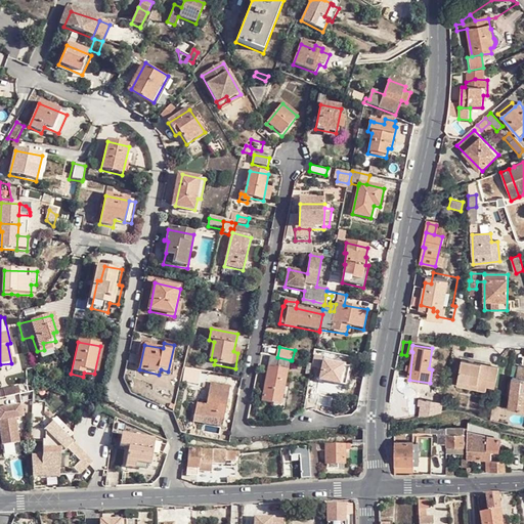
[(277,357),(271,356),(262,401),(282,405),(291,360),(277,357)]
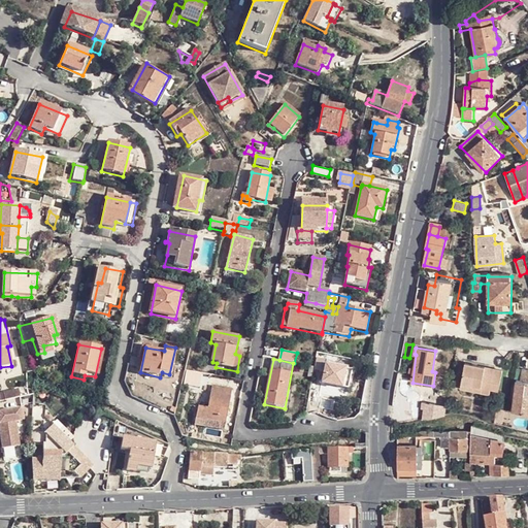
[(326,364),(326,367),(322,383),(349,389),(354,370),(330,365),(326,364)]
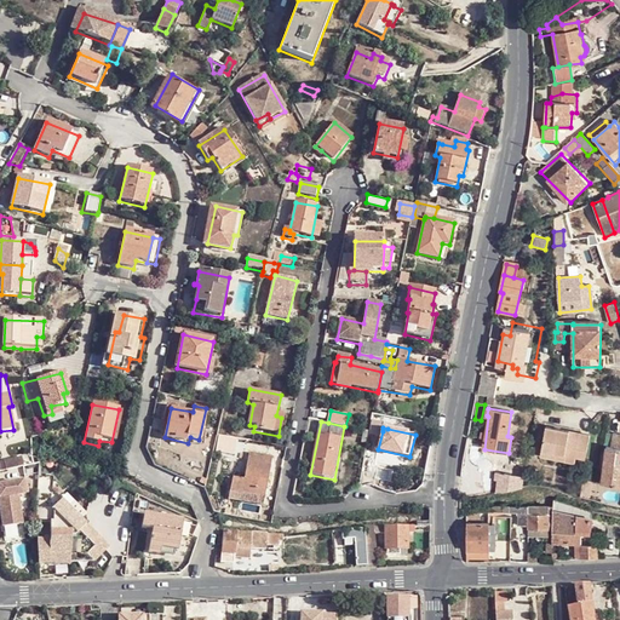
[(541,454),(556,457),(557,452),(577,455),(587,457),(590,434),(578,432),(578,438),(568,438),(569,431),(546,428),(541,454)]
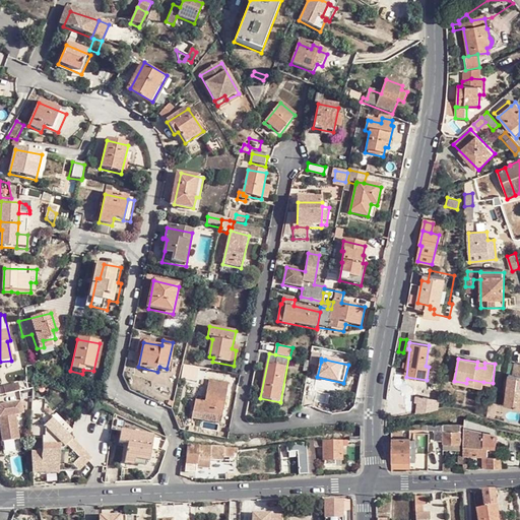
[(519,365),(515,365),(513,375),(510,375),(505,406),(519,407),(519,365)]
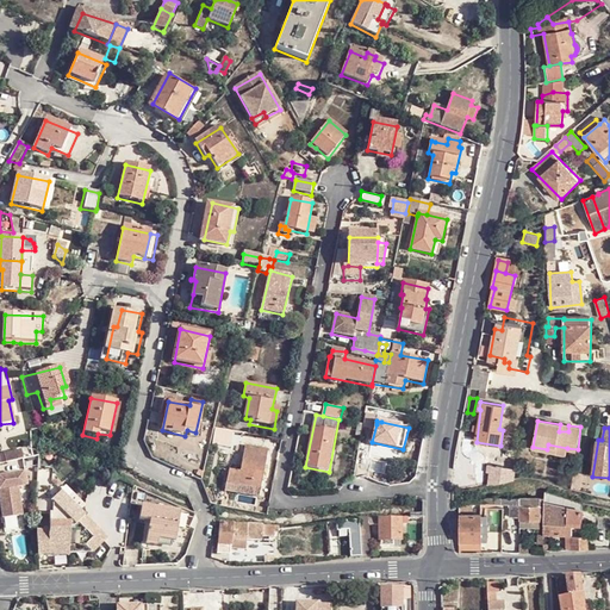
[(215,429),(212,441),(229,444),(231,433),(215,429)]
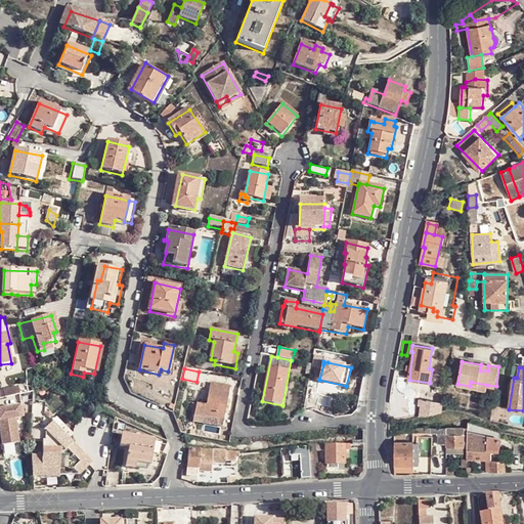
[(230,388),(210,384),(206,406),(198,405),(193,423),(214,427),(215,420),(223,421),(230,388)]
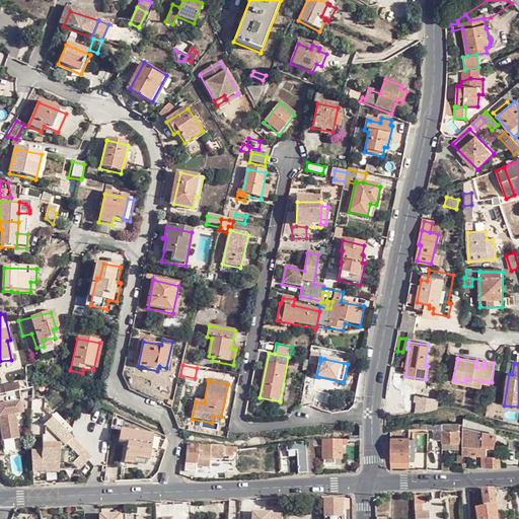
[(3,387),(4,395),(19,392),(17,384),(3,387)]
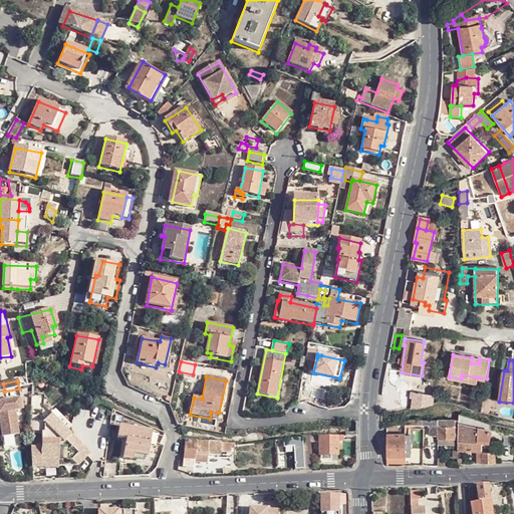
[(415,400),(414,409),(434,405),(437,391),(427,390),(426,395),(413,394),(412,399),(415,400)]
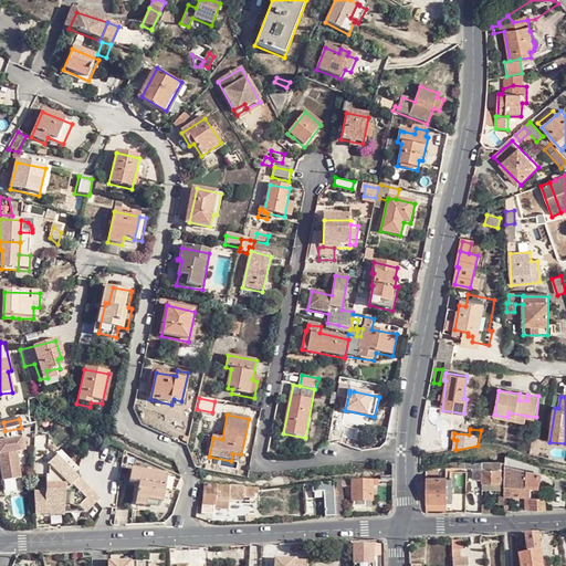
[(48,437),(35,437),(35,447),(34,467),(34,471),(52,472),(51,464),(51,460),(49,461),(48,437)]
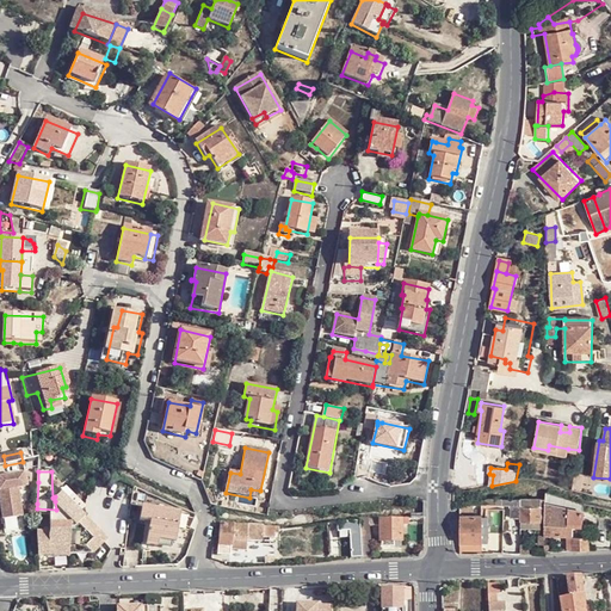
[(24,475),(0,479),(0,493),(5,522),(20,518),(16,491),(19,489),(26,489),(24,475)]
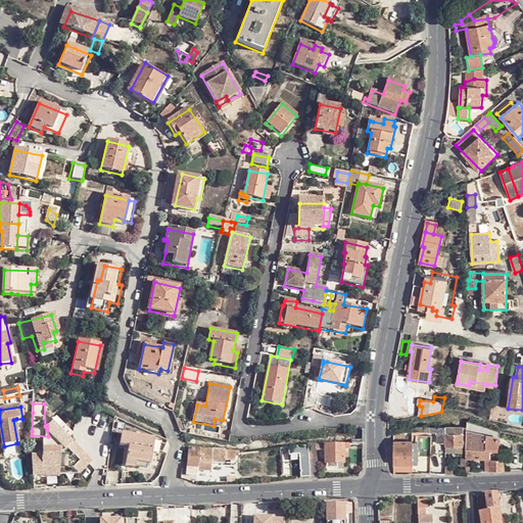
[(60,417),(56,421),(70,438),(76,434),(60,417)]
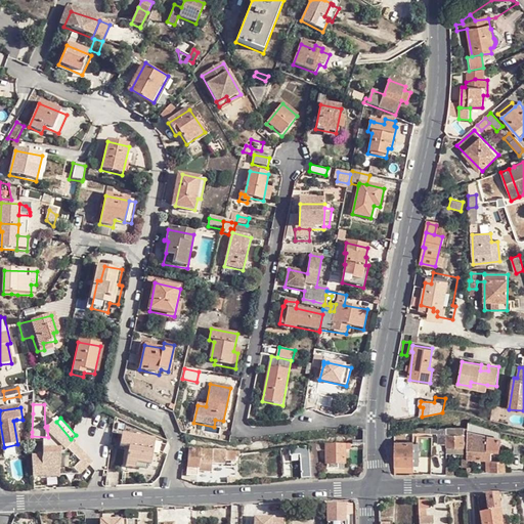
[(215,420),(214,427),(222,428),(223,421),(215,420)]
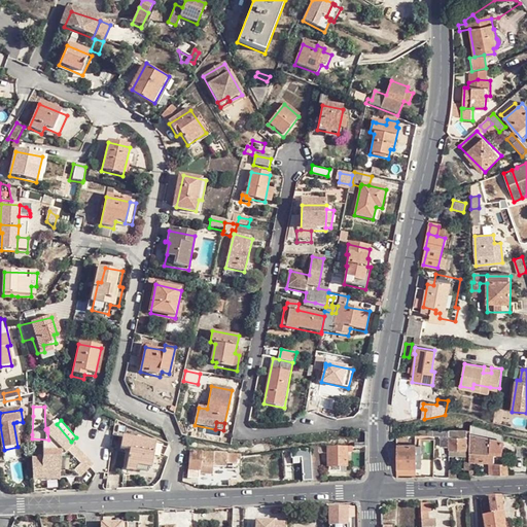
[(57,424),(47,432),(48,440),(48,444),(46,444),(47,458),(37,458),(37,460),(32,460),(34,480),(35,494),(44,493),(43,480),(61,480),(61,478),(61,471),(75,472),(80,479),(94,467),(71,442),(57,424)]
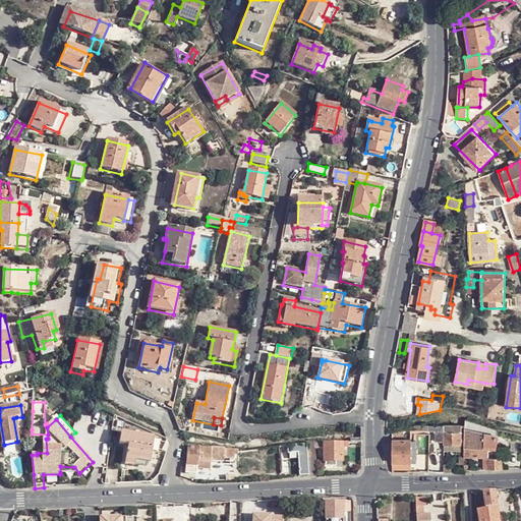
[(465,420),(464,426),(464,433),(481,435),(482,425),(465,420)]
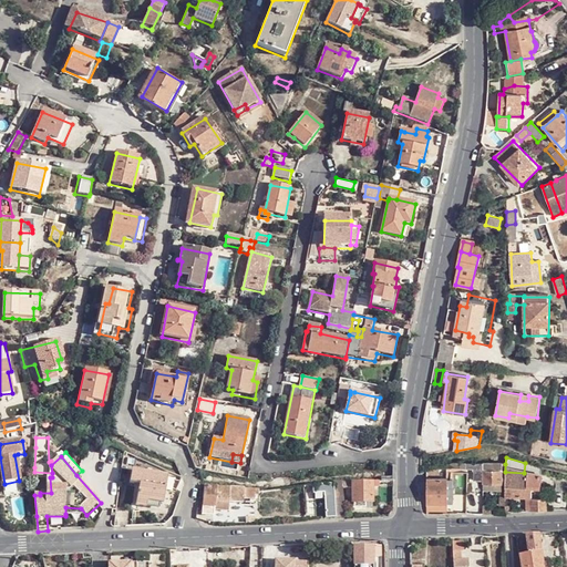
[(535,495),(540,467),(525,463),(524,473),(505,472),(506,497),(535,495)]
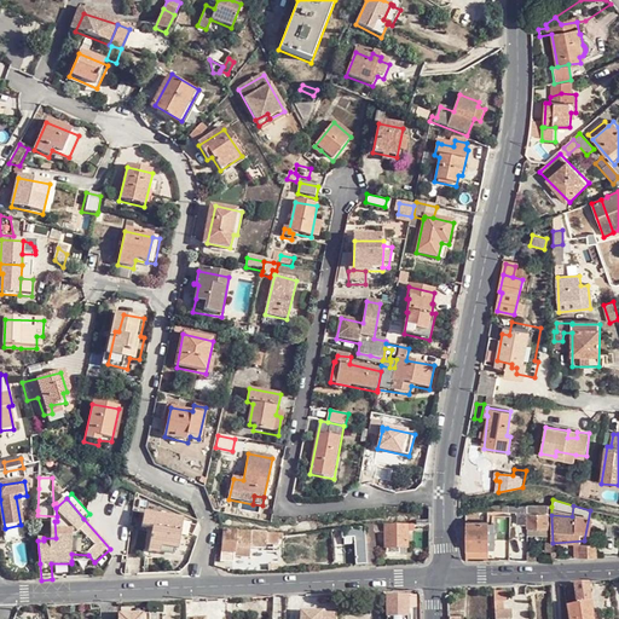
[(186,518),(146,513),(144,526),(155,527),(152,550),(165,551),(165,547),(183,548),(186,518)]
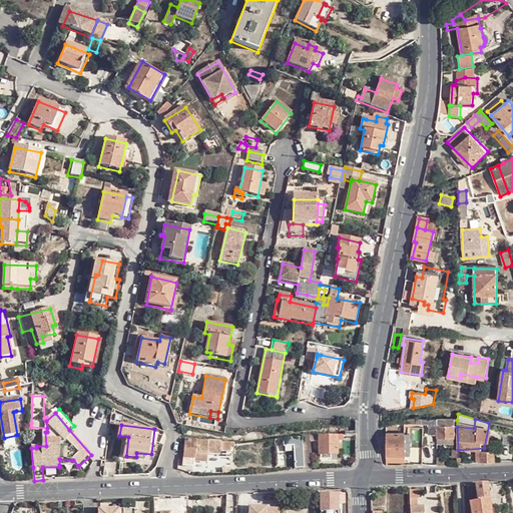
[(438,435),(437,438),(455,438),(455,426),(438,425),(438,435)]
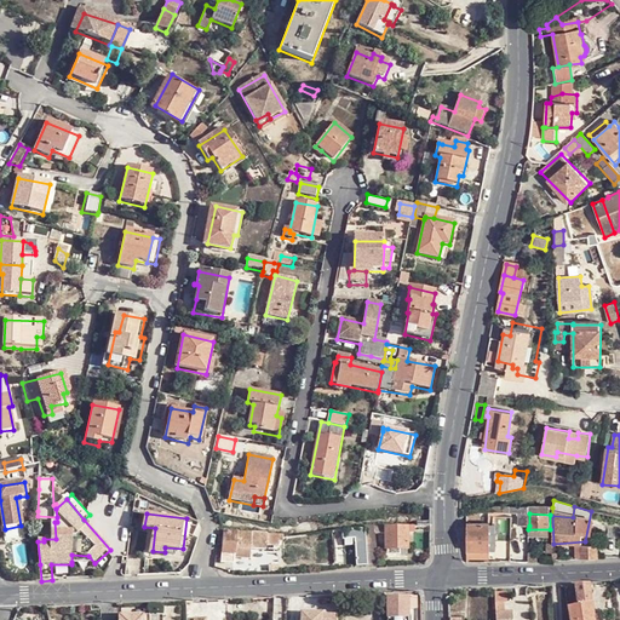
[(497,524),(468,523),(468,558),(491,558),(491,550),(495,551),(497,524)]
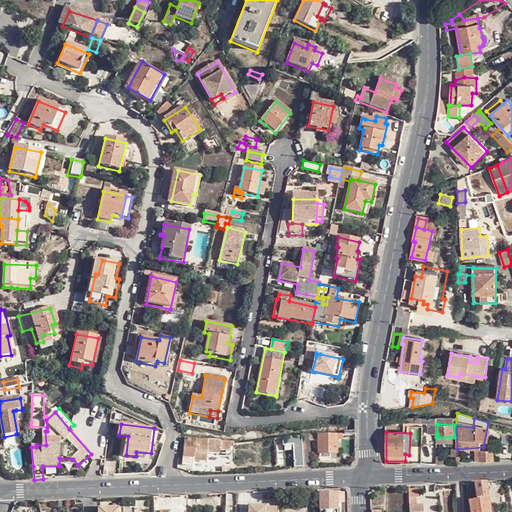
[(301,434),(302,446),(302,452),(302,454),(303,457),(310,456),(309,441),(309,434),(301,434)]
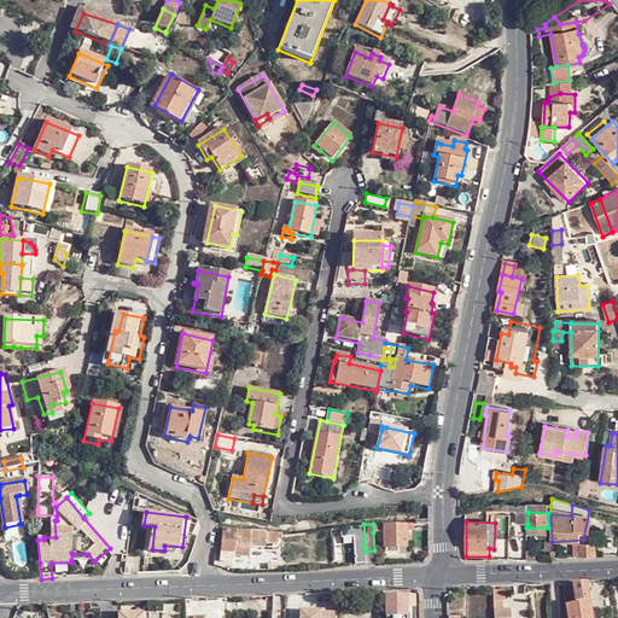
[(407,524),(384,524),(384,532),(384,547),(400,547),(406,547),(407,532),(407,524)]
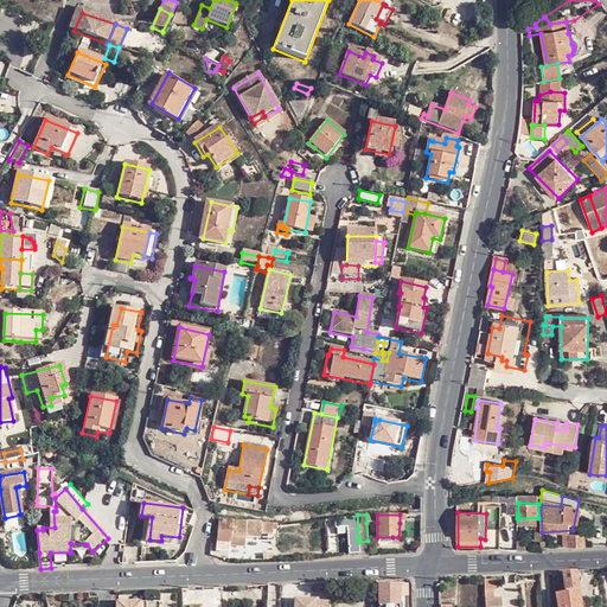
[(218,521),(216,551),(228,553),(229,543),(246,544),(246,537),(261,538),(261,523),(218,521)]
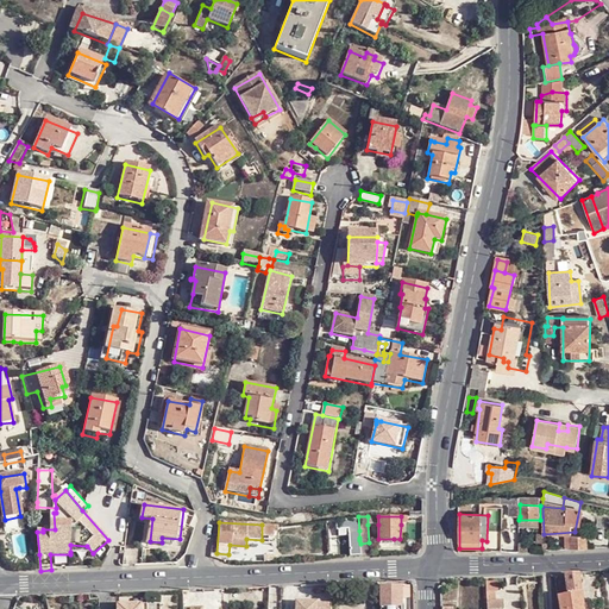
[(571,548),(586,547),(588,537),(571,537),(571,548)]
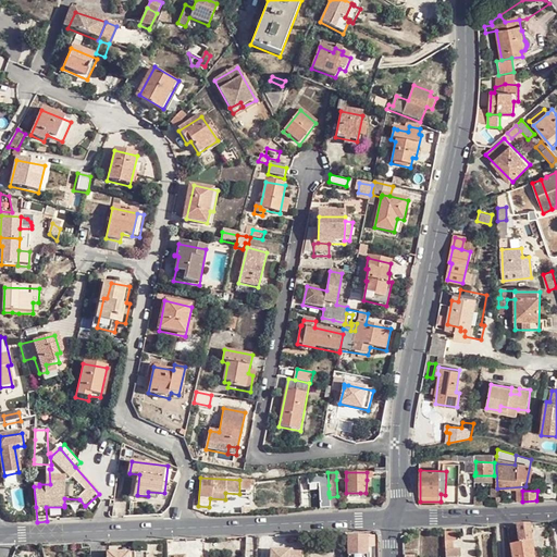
[(320,495),(320,509),(331,509),(330,497),(329,494),(324,495),(320,495)]
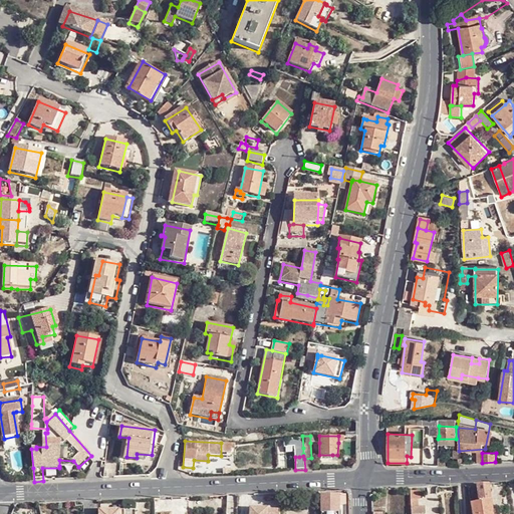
[(494,513),(489,485),(478,485),(481,502),(473,503),(474,513),(494,513)]
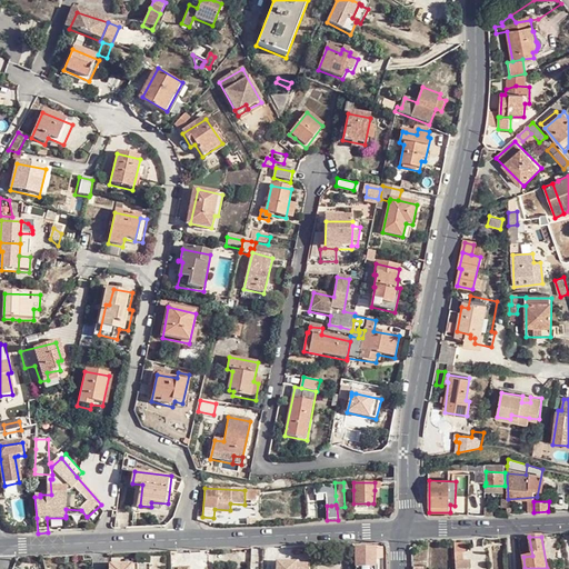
[(467,551),(467,543),(456,543),(456,552),(463,552),(467,551)]
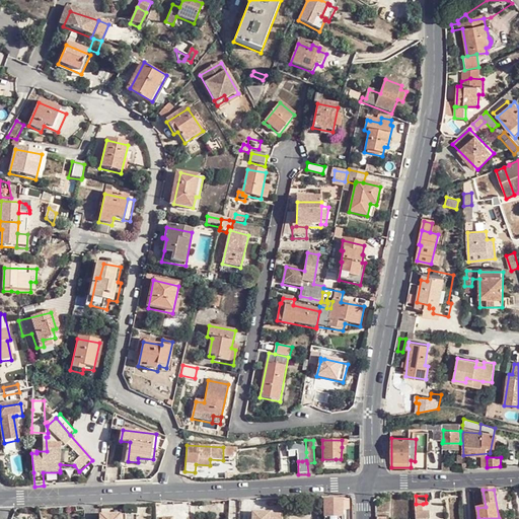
[(344,517),(325,518),(349,518),(349,499),(343,500),(344,517)]
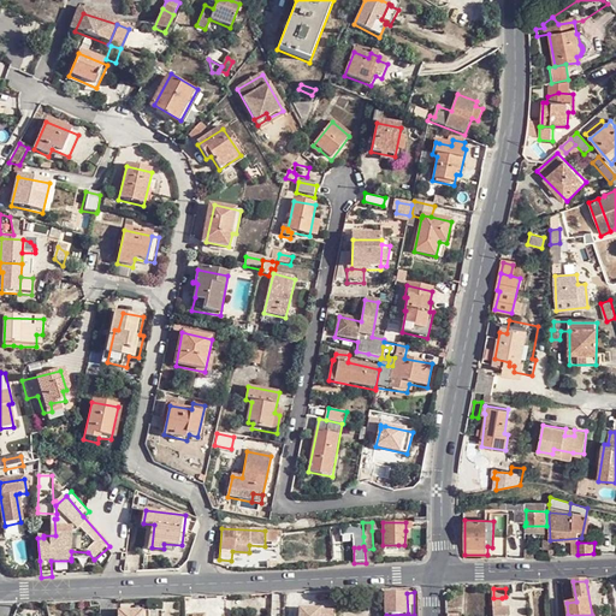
[(386,593),(386,615),(408,614),(407,593),(386,593)]
